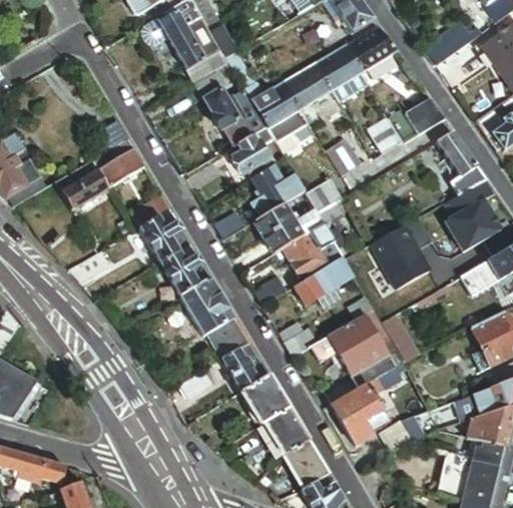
[(127,0),(134,12),(137,13),(159,0),(127,0)]
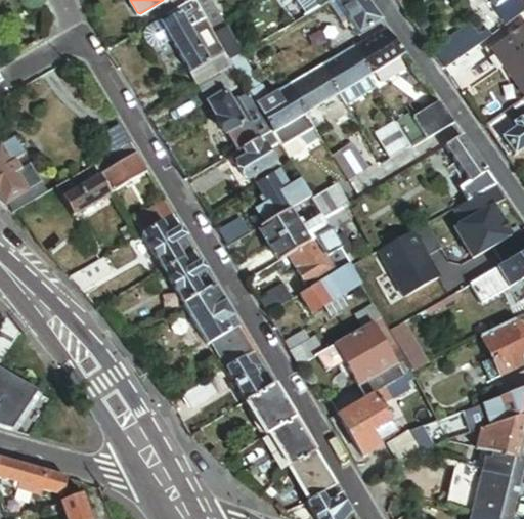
[(171,38),(197,83),(219,69),(232,61),(231,59),(212,27),(195,0),(182,0),(159,15),(159,16),(145,25),(142,31),(143,37),(146,42),(150,45),(158,46),(171,38)]
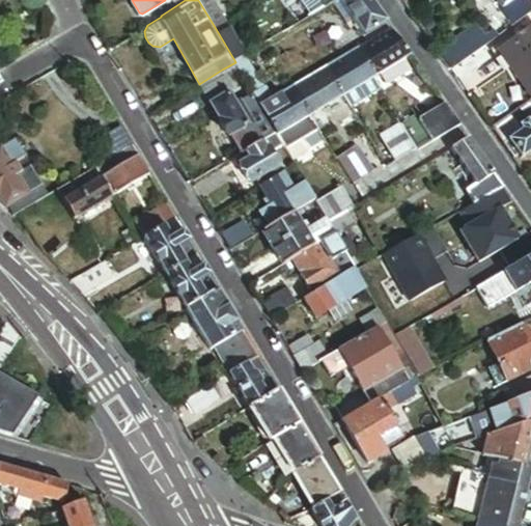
[(226,21),(214,0),(198,0),(215,27),(226,21)]
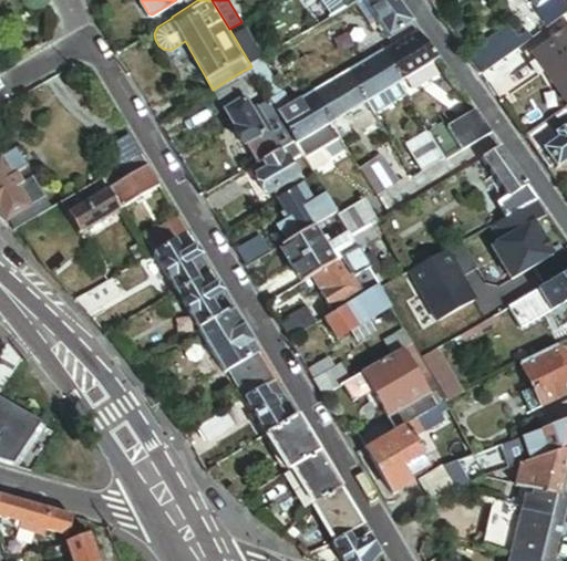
[(357,0),(371,22),(377,19),(364,0),(357,0)]
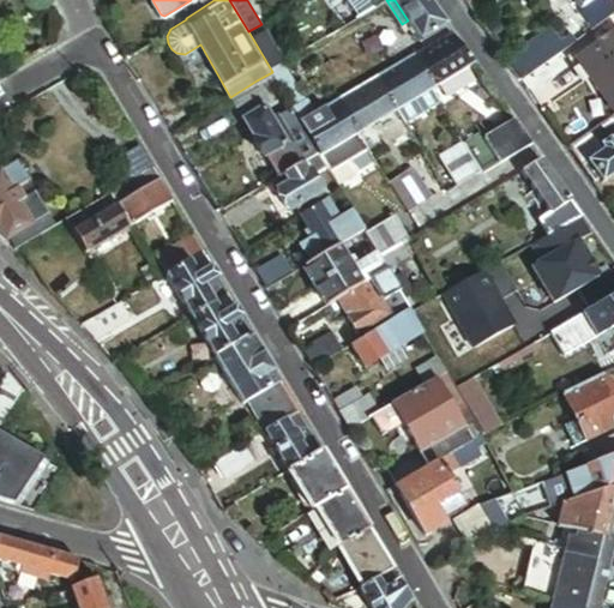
[(447,23),(431,0),(395,0),(408,20),(421,40),(447,23)]
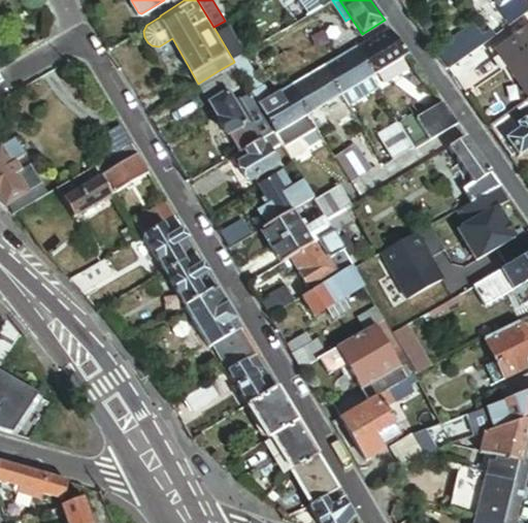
[(244,53),(225,21),(213,27),(233,60),(243,53),(244,53)]
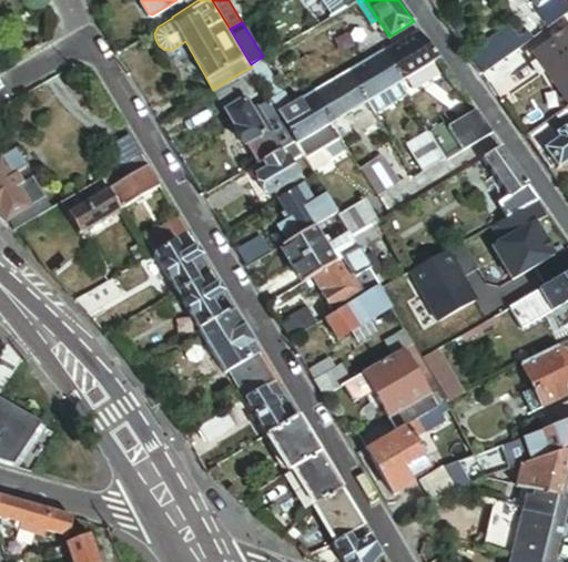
[(567,26),(557,34),(534,51),(549,72),(567,98),(567,26)]
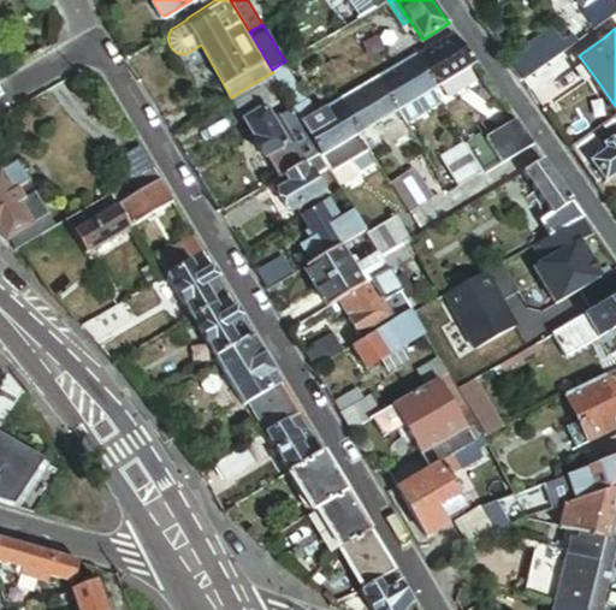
[(477,61),(454,30),(416,53),(436,86),(477,61)]
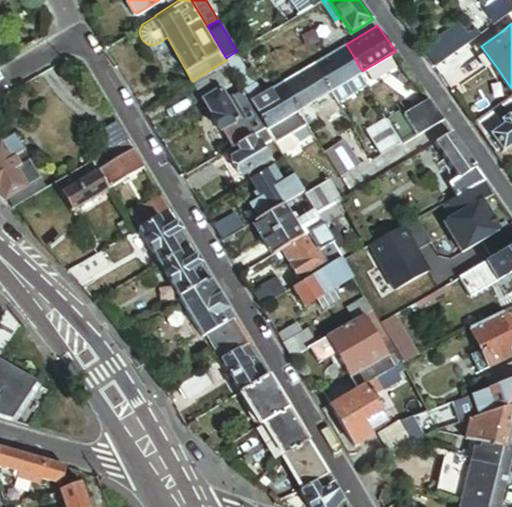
[(481,46),(502,31),(499,26),(472,44),(490,69),(495,65),(481,46)]
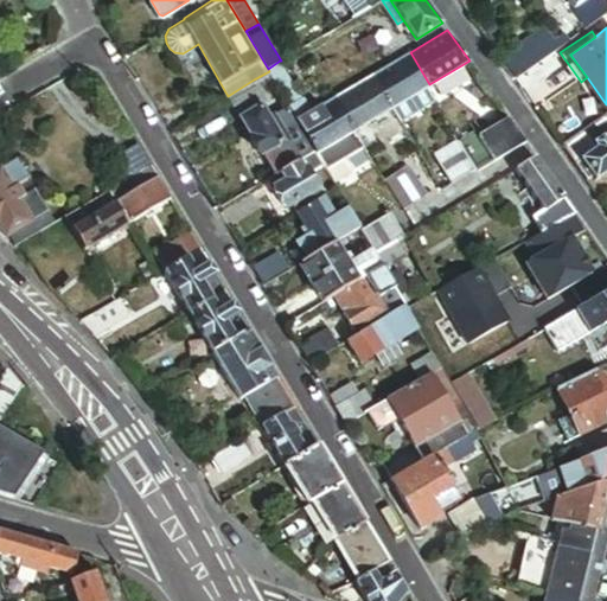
[(429,84),(410,52),(374,75),(393,107),(429,84)]
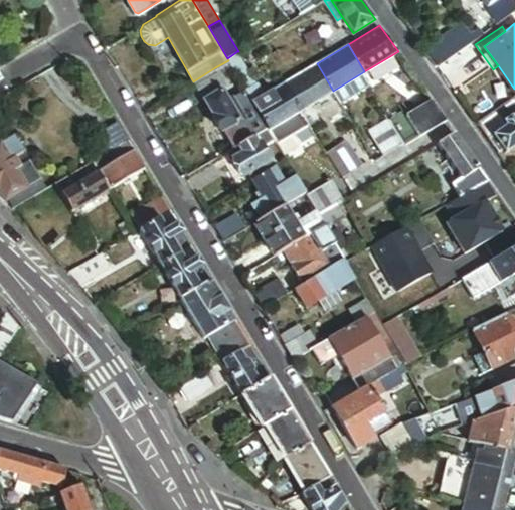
[(237,51),(227,58),(228,60),(233,68),(244,88),(245,90),(255,83),(237,51)]
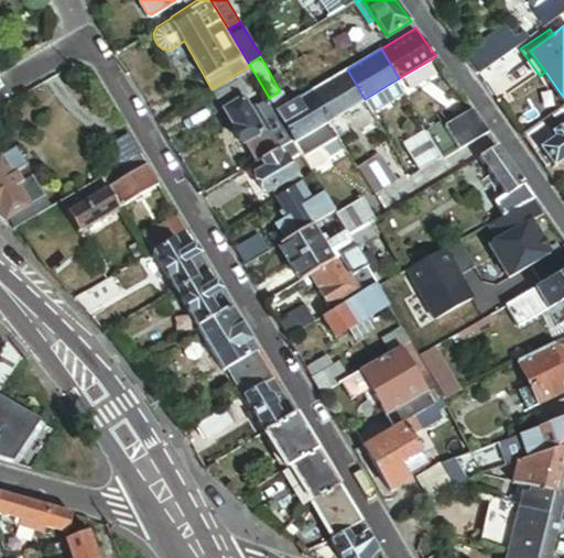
[(256,75),(250,66),(236,74),(237,76),(213,90),(221,105),(246,90),(241,84),(256,75)]
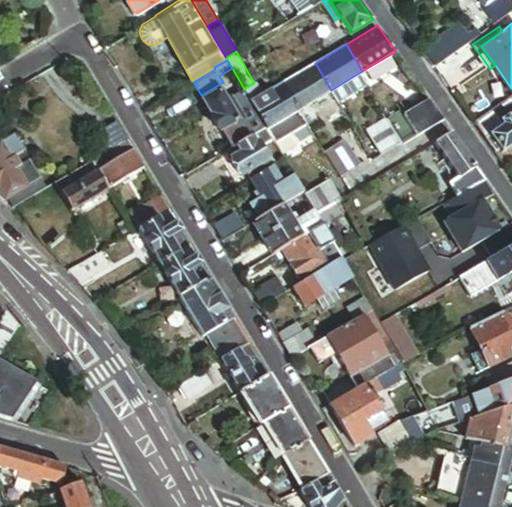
[(331,90),(315,63),(283,82),(298,109),(331,90)]
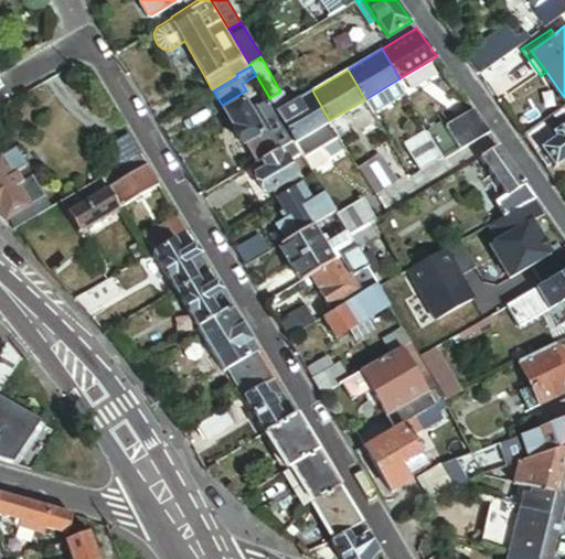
[(283,90),(280,92),(269,98),(277,111),(289,104),(283,90)]
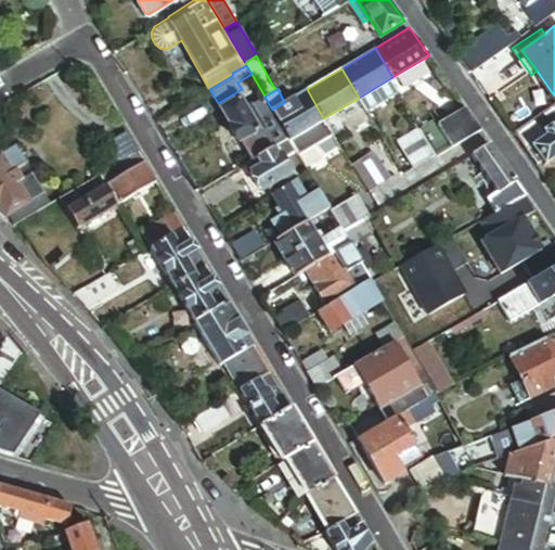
[(323,118),(307,89),(284,102),(272,110),(287,136),(296,149),(298,152),(317,141),(332,132),(323,118)]
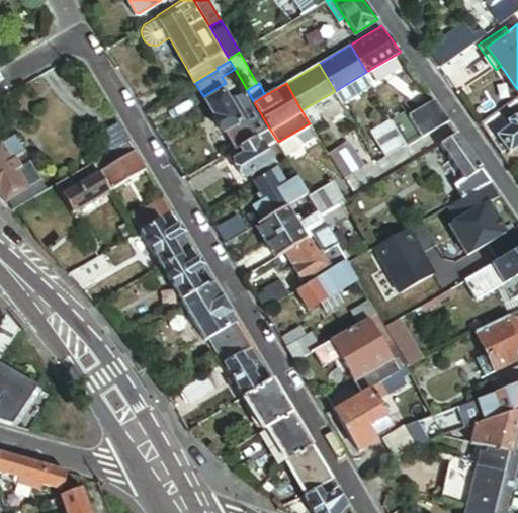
[(222,87),(203,97),(213,113),(212,114),(222,131),(223,130),(234,147),(268,126),(254,102),(247,90),(246,88),(232,96),(228,99),(224,91),(222,87)]
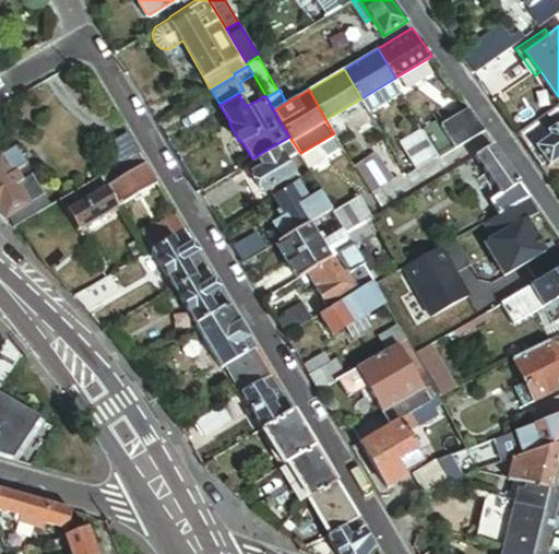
[(247,95),(241,98),(246,107),(250,104),(250,103),(251,103),(247,95)]
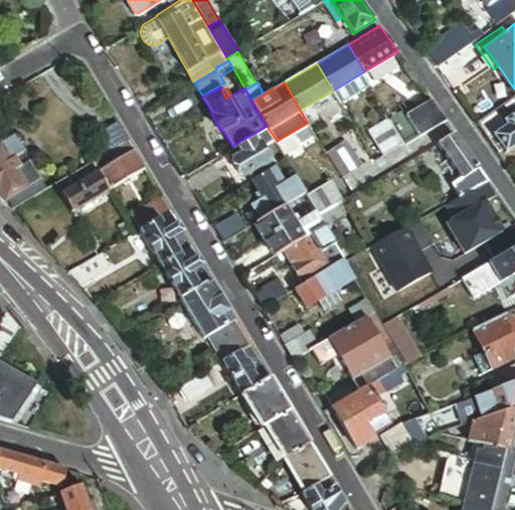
[(427,94),(388,117),(392,123),(432,100),(427,94)]
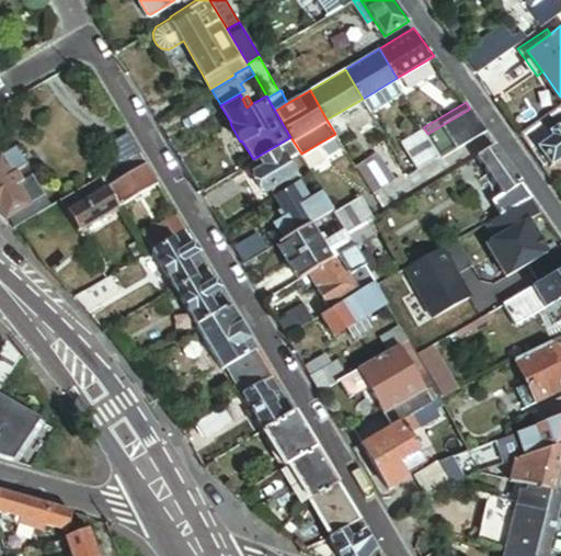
[(560,104),(521,134),(533,150),(538,146),(548,161),(551,165),(560,157),(560,104)]
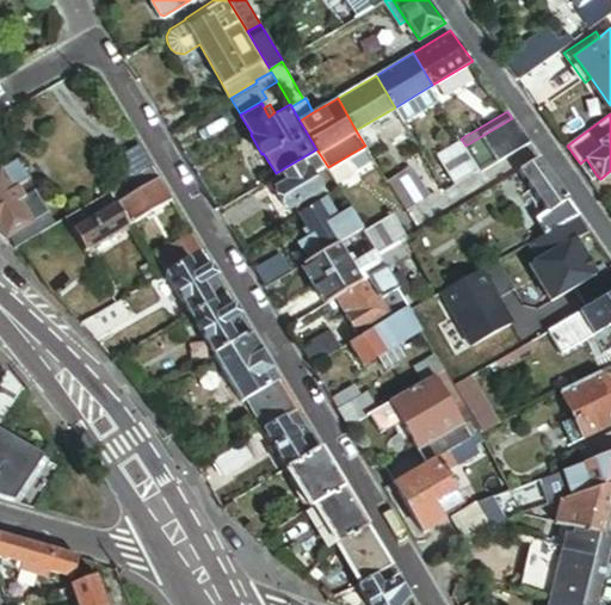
[(512,118),(466,146),(479,170),(480,172),(529,143),(512,118)]
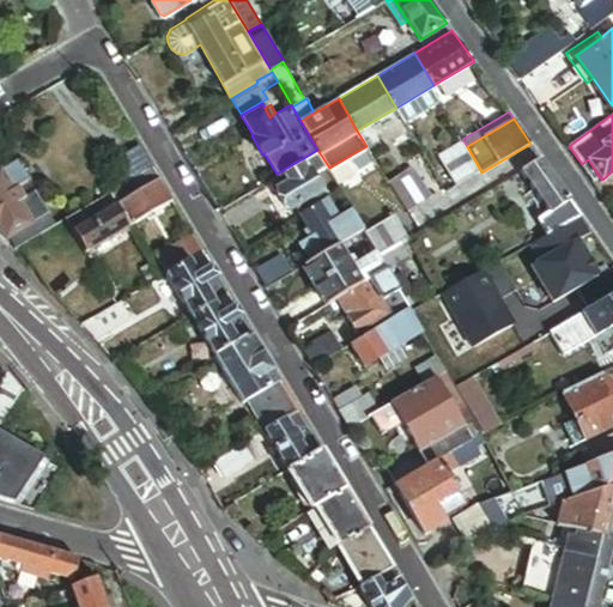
[(105,150),(125,181),(152,164),(134,133),(105,150)]
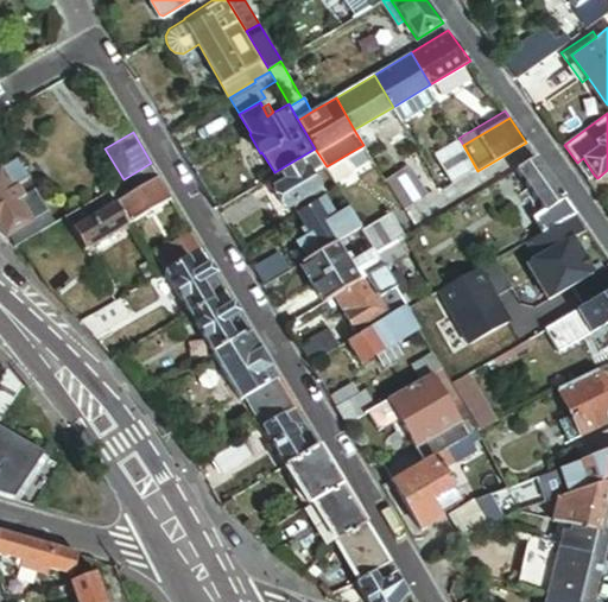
[(454,182),(476,169),(463,145),(458,138),(436,152),(454,182)]
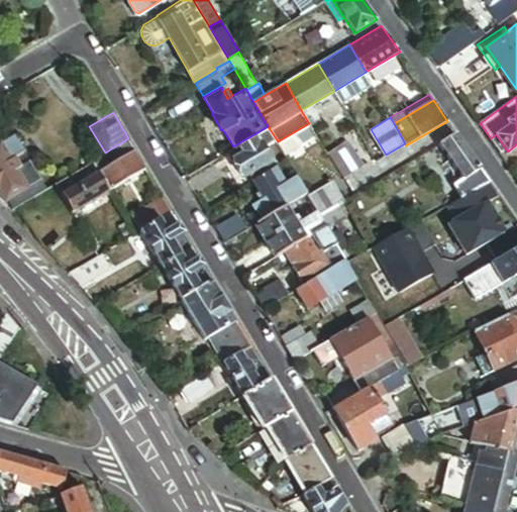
[(276,138),(268,126),(233,146),(219,155),(234,179),(240,175),(245,182),(251,178),(275,165),(264,145),(276,138)]
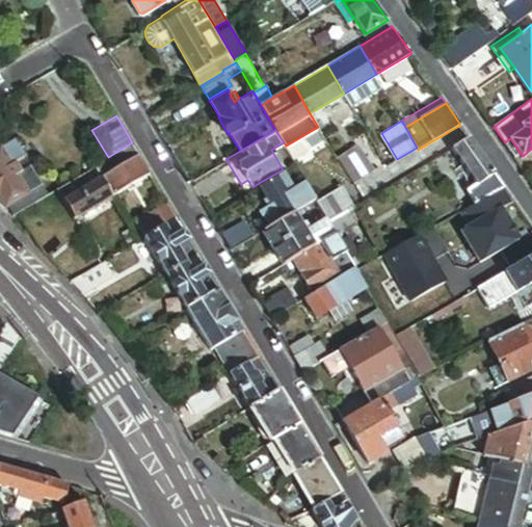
[(286,146),(292,159),(307,150),(309,143),(303,135),(286,146)]
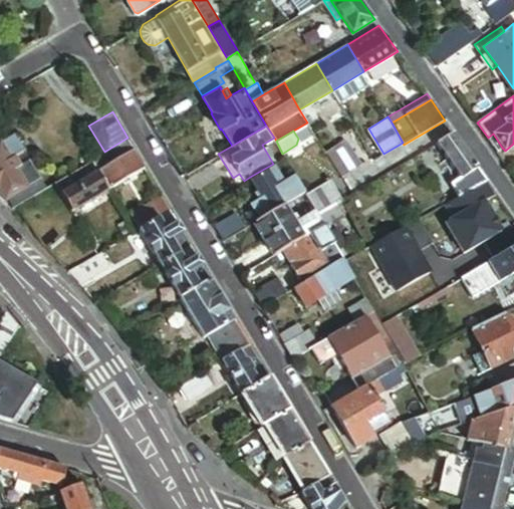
[(487,180),(453,133),(436,143),(458,179),(449,184),(457,197),(487,180)]
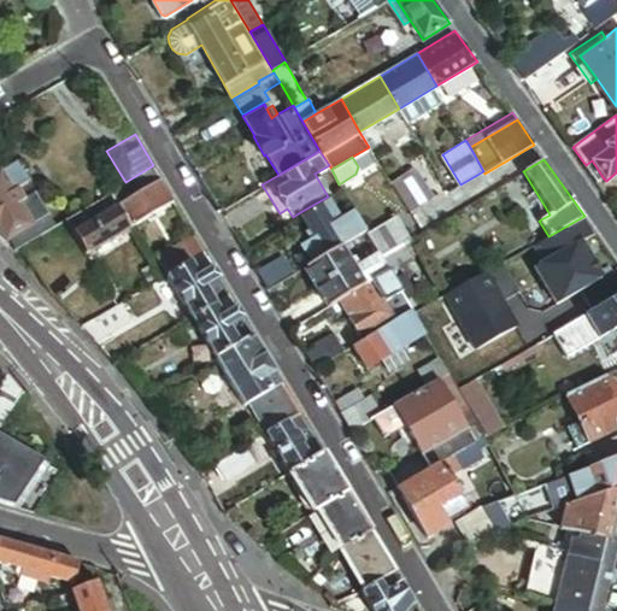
[(592,160),(586,165),(597,181),(603,177),(592,160)]
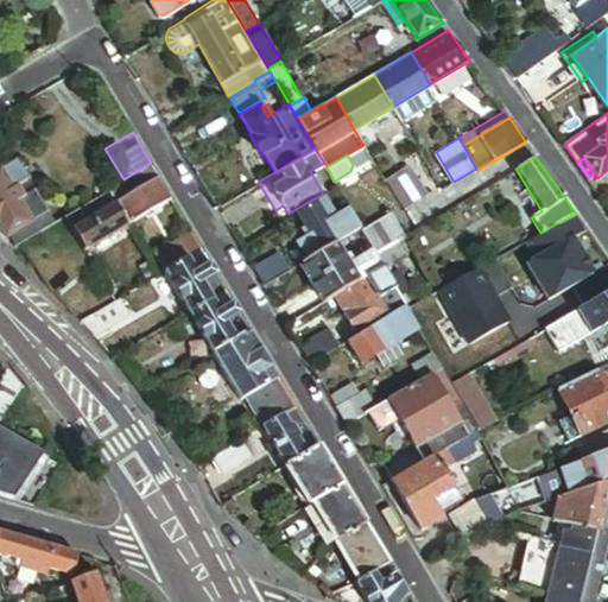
[(0,233),(13,245),(54,221),(31,182),(18,189),(16,187),(29,178),(17,159),(0,168),(0,233)]
